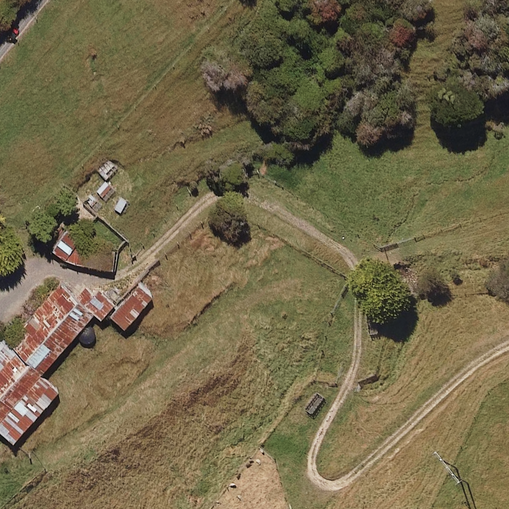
[(83,203),(95,215),(114,196),(104,185),(90,199),(89,197),(83,203)]
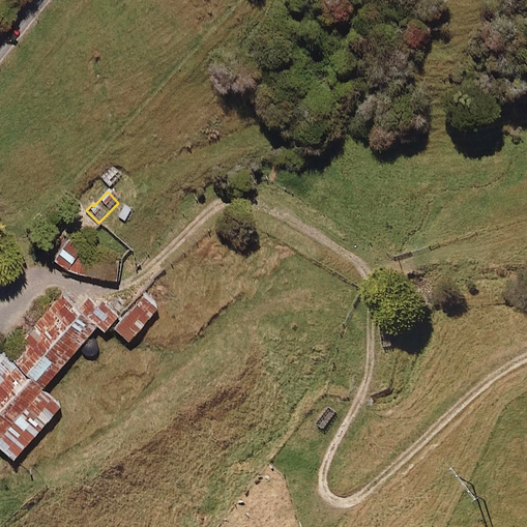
[(52,261),(67,272),(72,273),(78,275),(83,276),(88,277),(93,279),(98,280),(104,281),(109,281),(114,281),(116,281),(116,261),(111,260),(106,259),(100,257),(95,255),(91,254),(86,251),(81,249),(77,246),(71,243),(68,241),(52,261)]
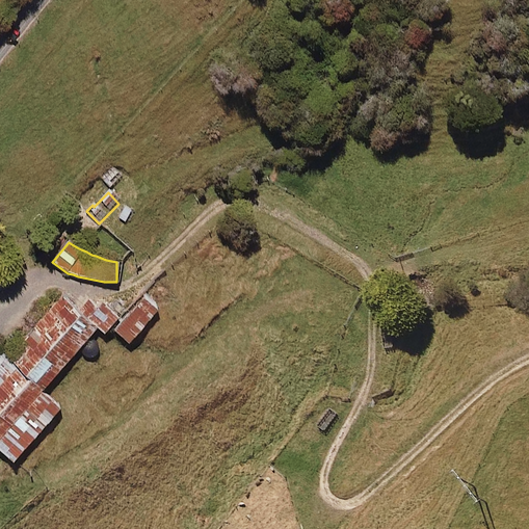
[(61,296),(26,338),(30,341),(10,364),(0,354),(0,451),(14,463),(59,407),(42,393),(97,326),(105,334),(118,317),(100,300),(96,306),(88,299),(78,311),(61,296)]
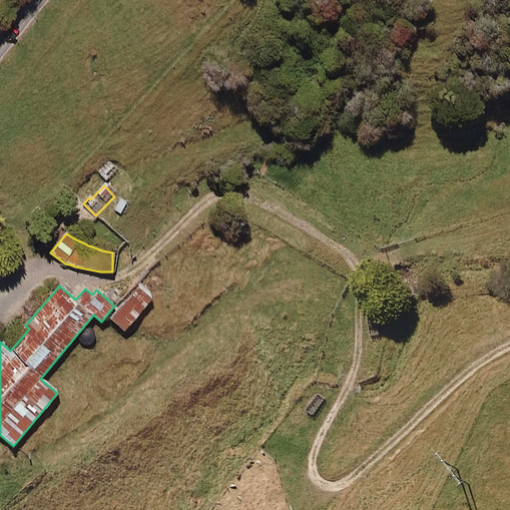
[(152,300),(138,287),(109,320),(123,333),(152,300)]
